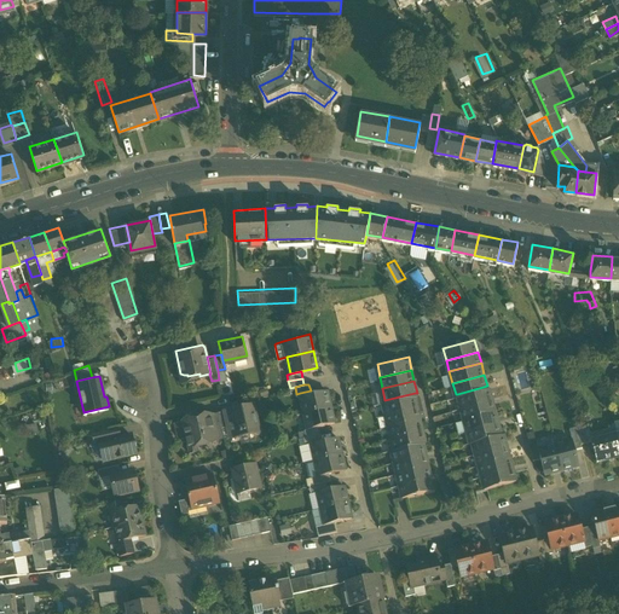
[(487,386),(457,394),(461,406),(492,398),(489,386),(487,386)]
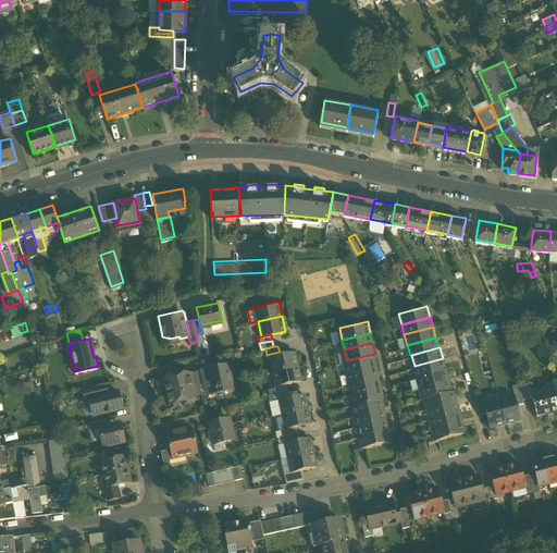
[(280,352),(270,354),(273,369),(297,364),(294,348),(280,352)]
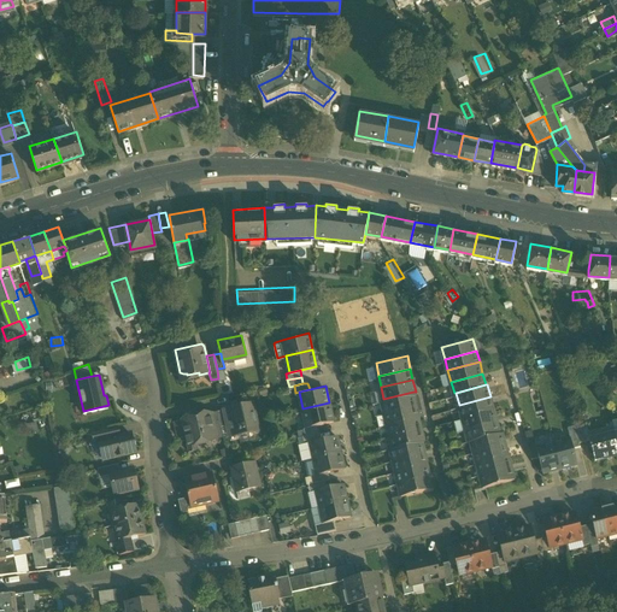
[(383,399),(382,400),(385,411),(416,404),(413,392),(383,399)]
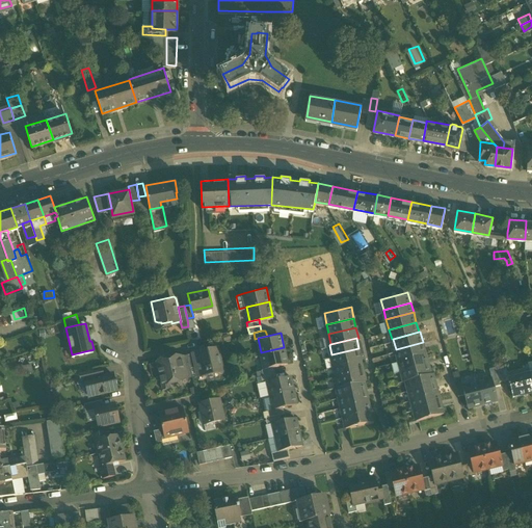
[(423,342),(396,349),(398,359),(425,351),(423,342)]
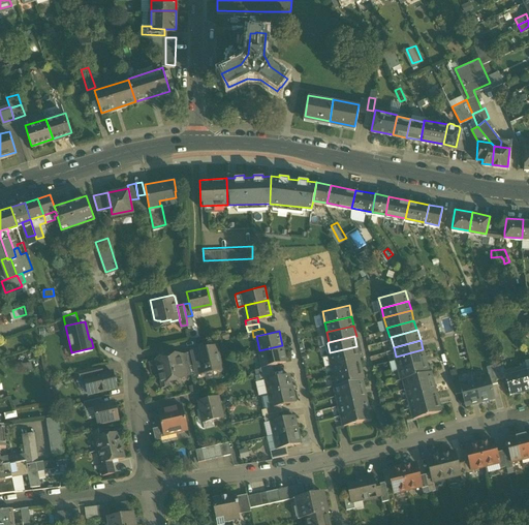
[(216,343),(192,348),(195,362),(189,364),(191,372),(191,373),(207,370),(207,368),(212,367),(213,368),(222,366),(216,343)]
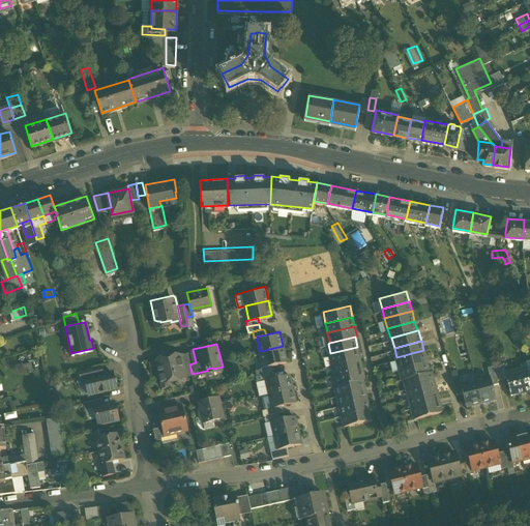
[(283,346),(260,351),(263,366),(272,363),(287,360),(283,346)]
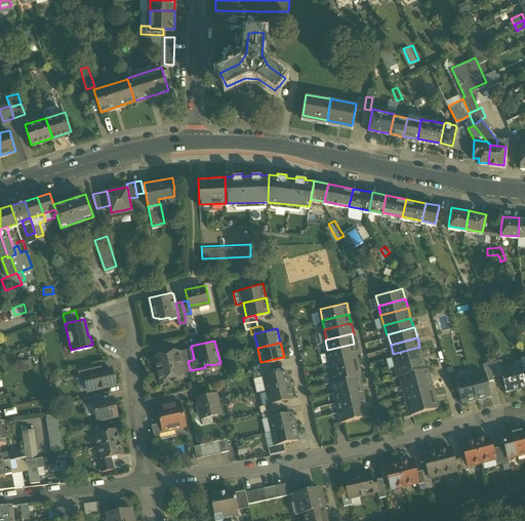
[(354,344),(327,350),(329,360),(356,354),(354,344)]
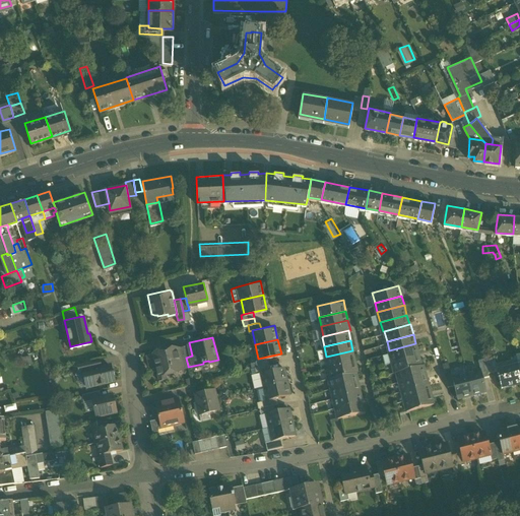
[(189,342),(183,344),(186,358),(192,356),(189,342)]
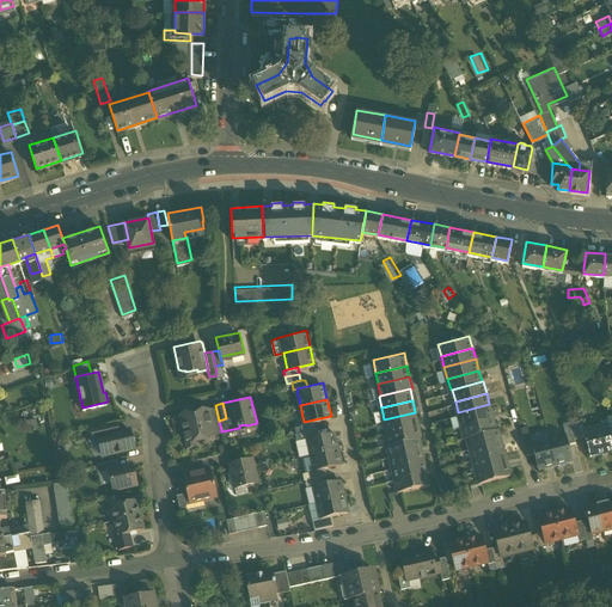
[(489,404),(458,412),(461,424),(493,416),(489,404)]
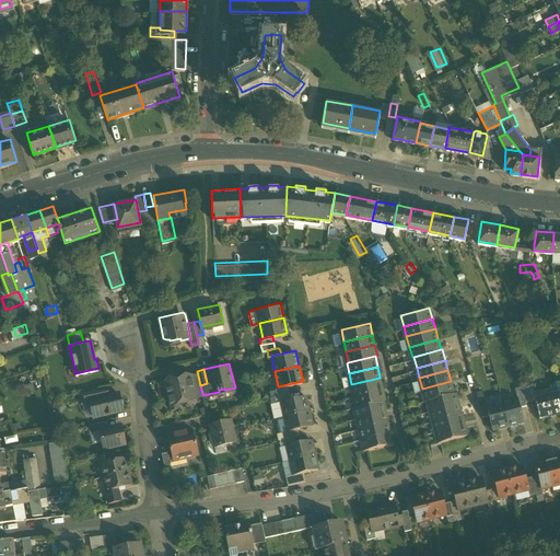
[(197,371),(190,372),(196,395),(202,394),(200,385),(197,371)]
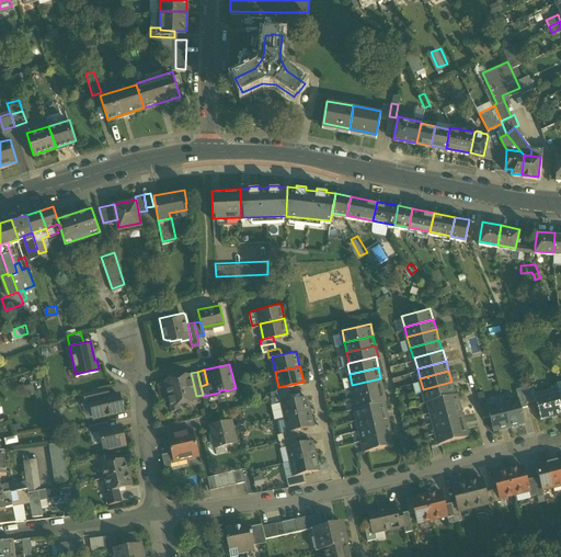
[(191,373),(175,376),(175,377),(165,379),(172,408),(179,407),(178,401),(196,397),(196,396),(191,373)]
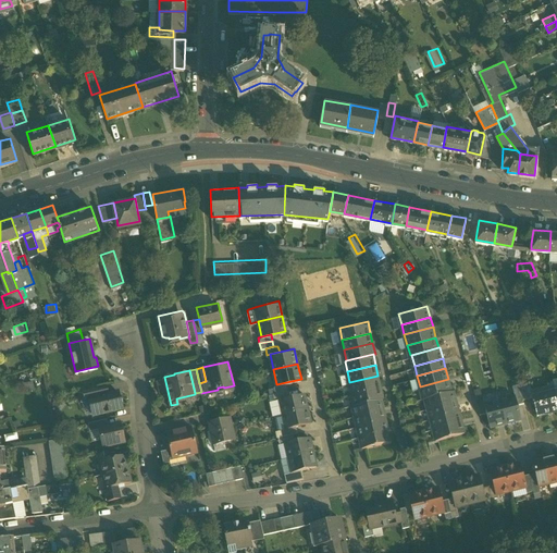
[(378,376),(349,382),(351,392),(381,385),(378,376)]
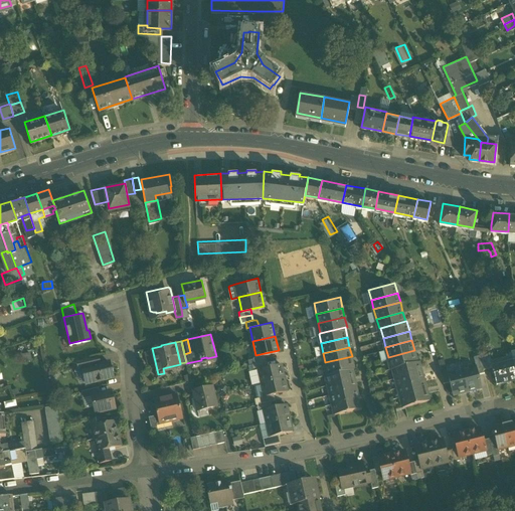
[(414,350),(388,357),(390,367),(392,366),(417,360),(414,350)]
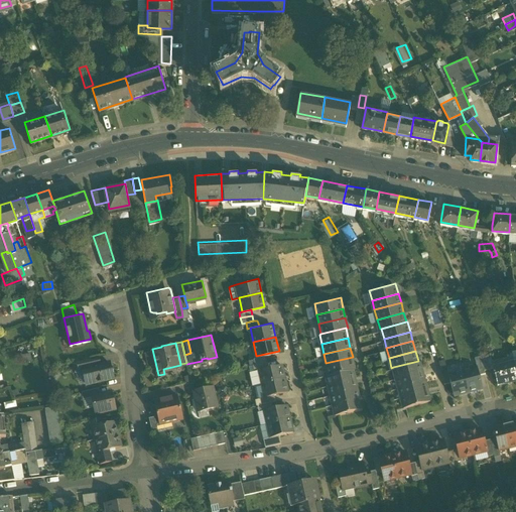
[(488,353),(481,355),(484,368),(491,366),(488,353)]
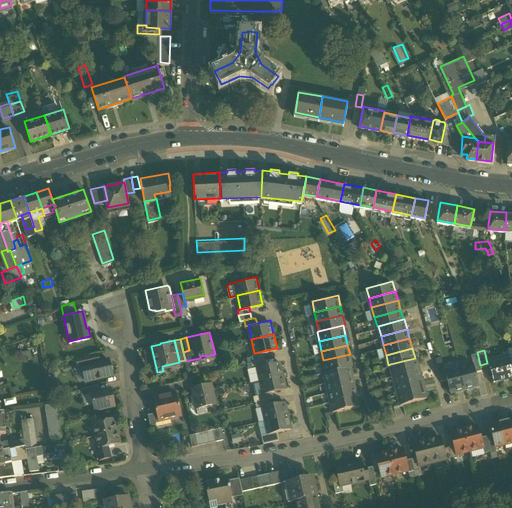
[(498,360),(510,357),(509,350),(488,355),(490,362),(498,360)]
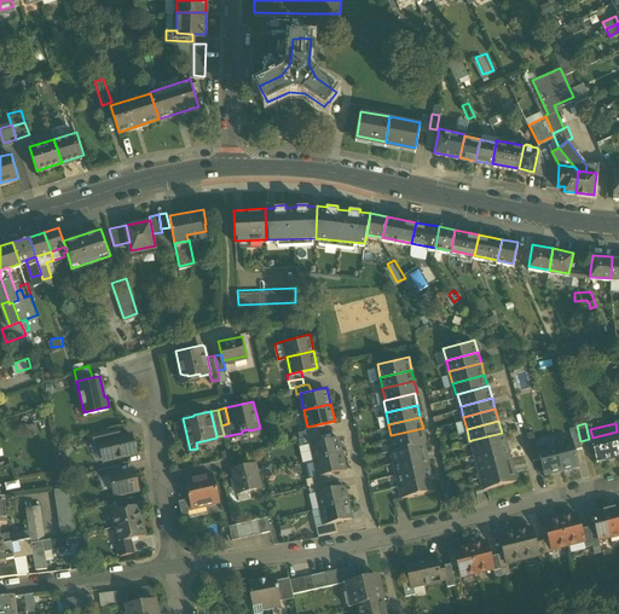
[(307,427),(304,428),(306,434),(319,432),(318,424),(307,427)]
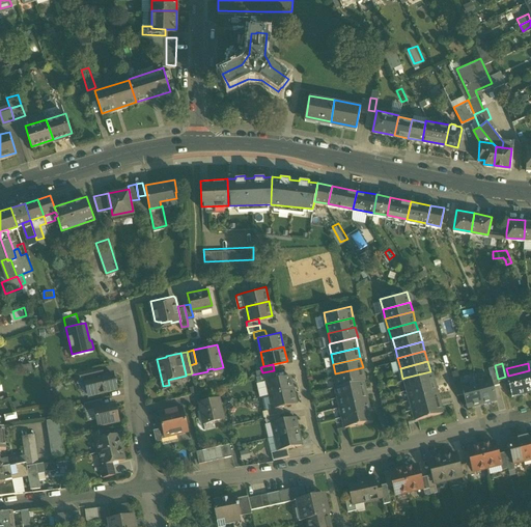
[(493,384),(499,383),(495,365),(495,364),(488,366),(491,375),(493,384)]
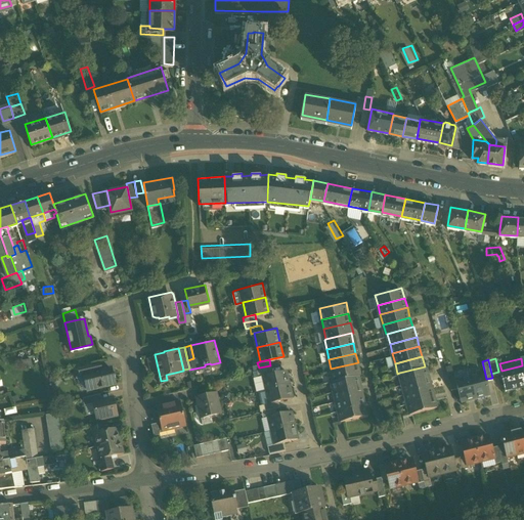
[(92,361),(75,365),(77,375),(84,373),(84,372),(94,370),(92,361)]
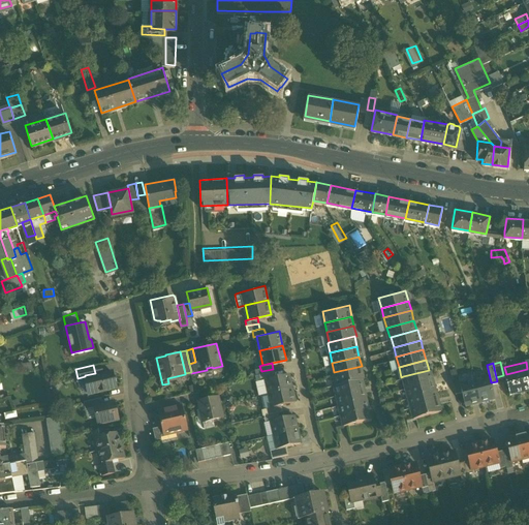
[(362,366),(334,372),(337,382),(362,377),(364,377),(362,366)]
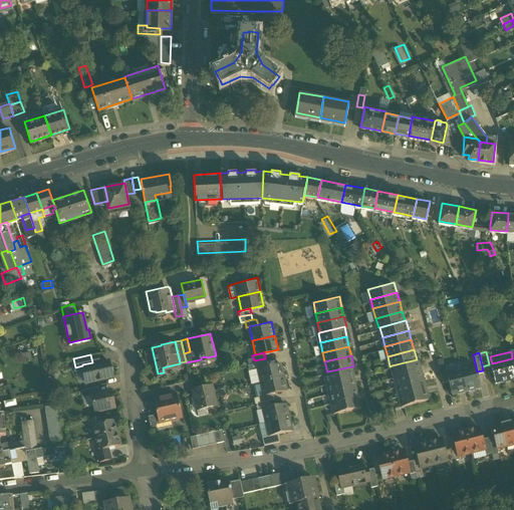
[(92,362),(82,364),(82,365),(86,380),(112,374),(108,358),(92,362)]
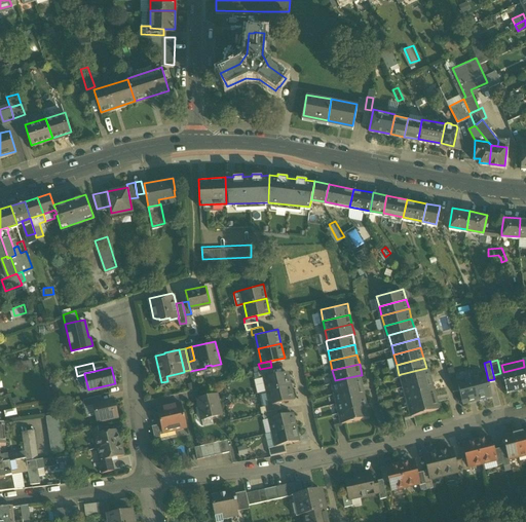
[(260,369),(258,370),(259,376),(264,375),(272,372),(271,367),(260,369)]
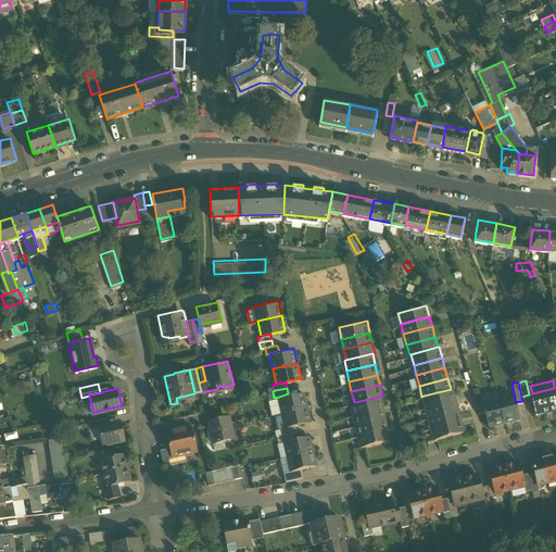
[(451,389),(424,396),(427,406),(455,399),(452,388),(451,389)]
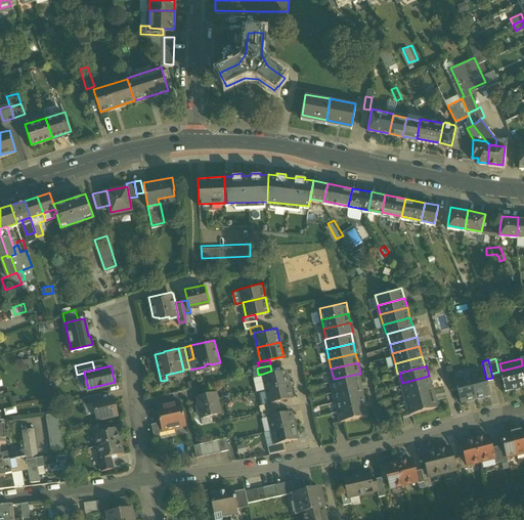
[(523,371),(522,365),(510,369),(501,371),(506,387),(511,385),(512,387),(523,384),(523,371)]
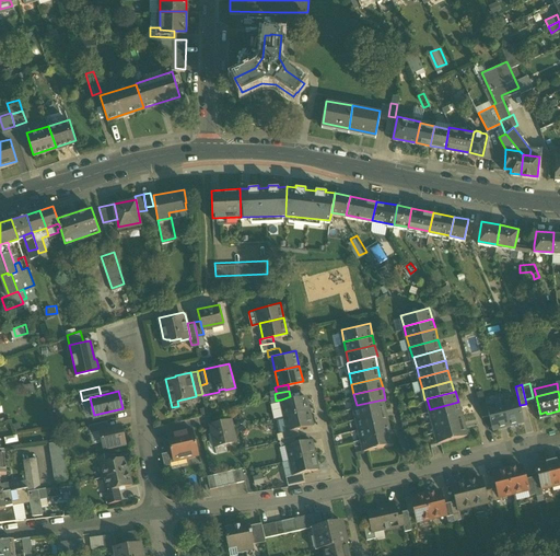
[(290,396),(281,400),(284,414),(308,408),(305,393),(290,396)]
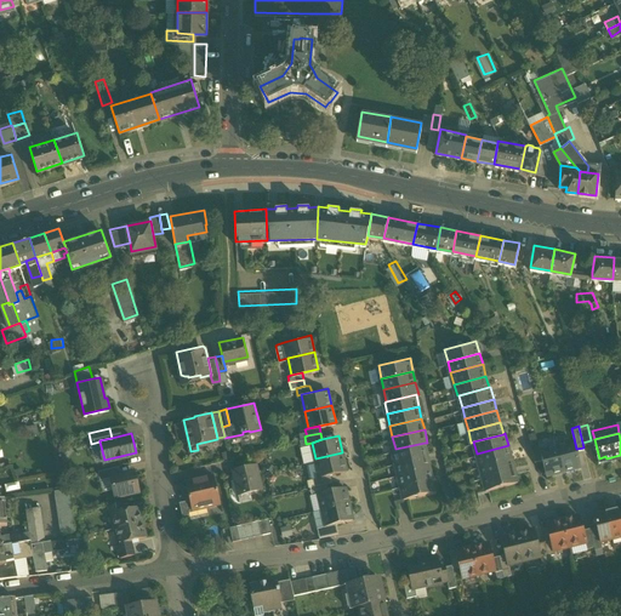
[(535,460),(542,457),(540,448),(537,437),(530,438),(535,460)]
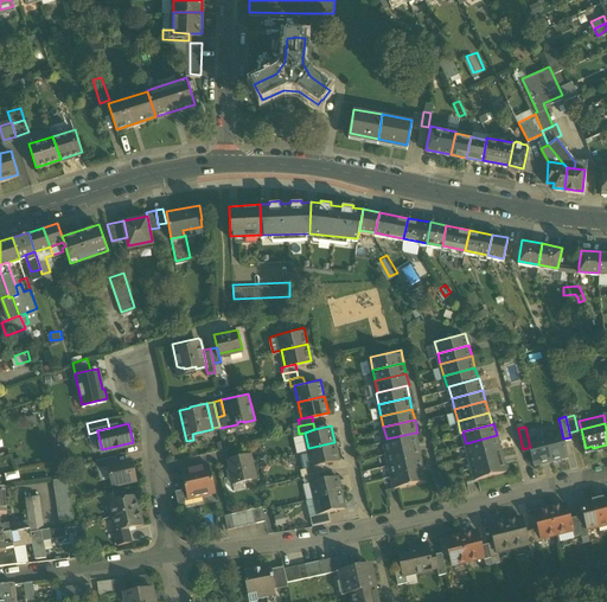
[(561,428),(544,433),(550,459),(567,455),(563,439),(561,428)]
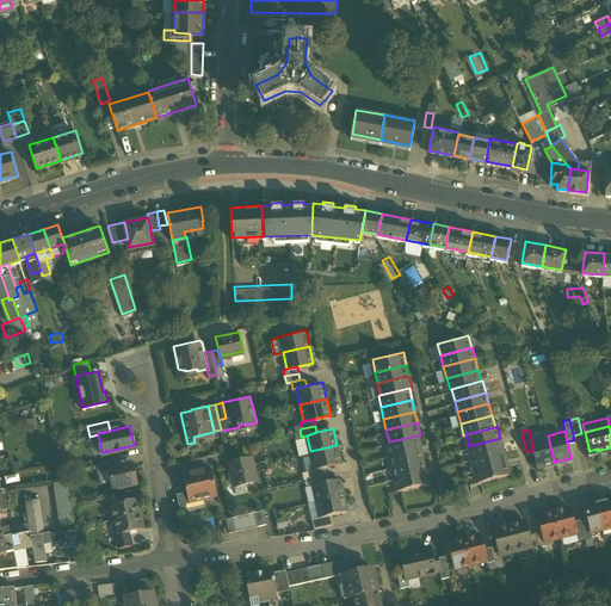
[(389,441),(387,443),(389,455),(420,446),(418,436),(389,441)]
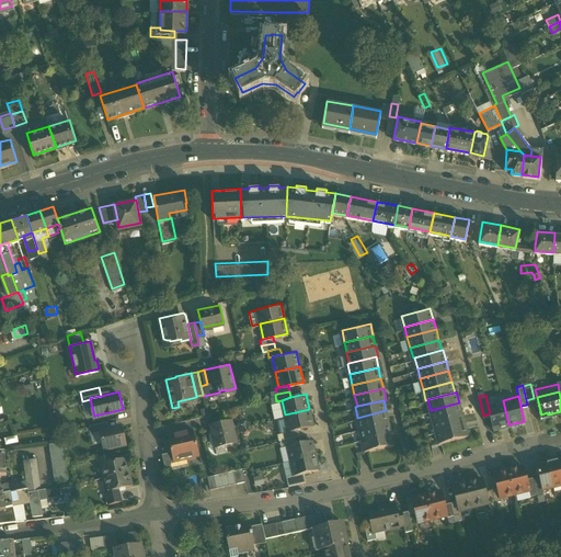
[(503,400),(488,405),(490,413),(493,429),(508,424),(503,400)]
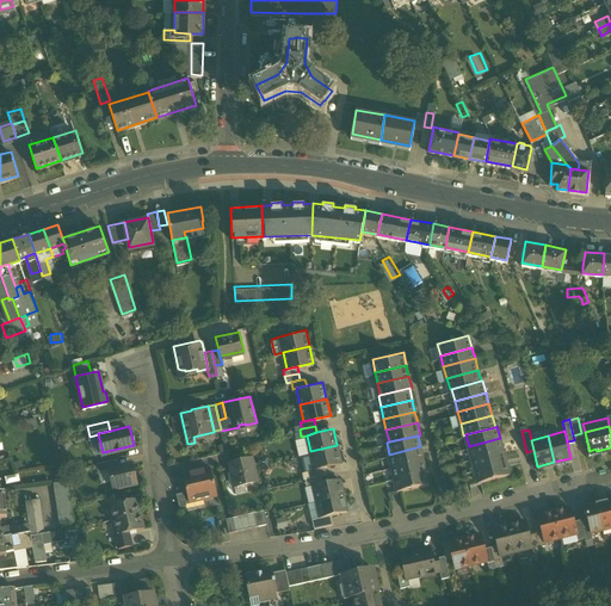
[(500,438),(469,446),(471,457),(503,449),(500,438)]
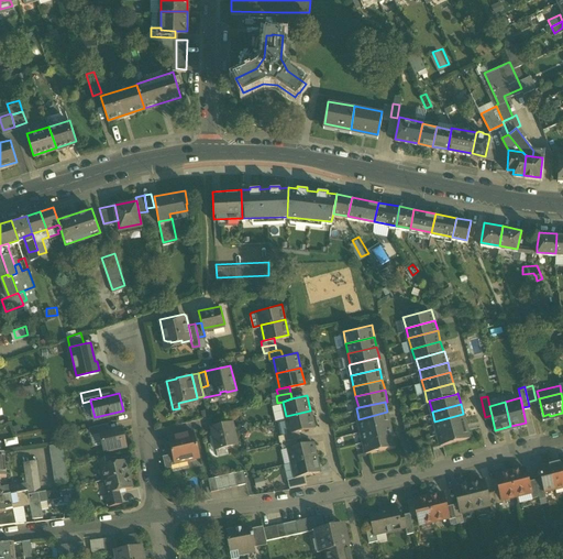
[(310,410),(286,416),(289,431),(299,429),(315,426),(310,410)]
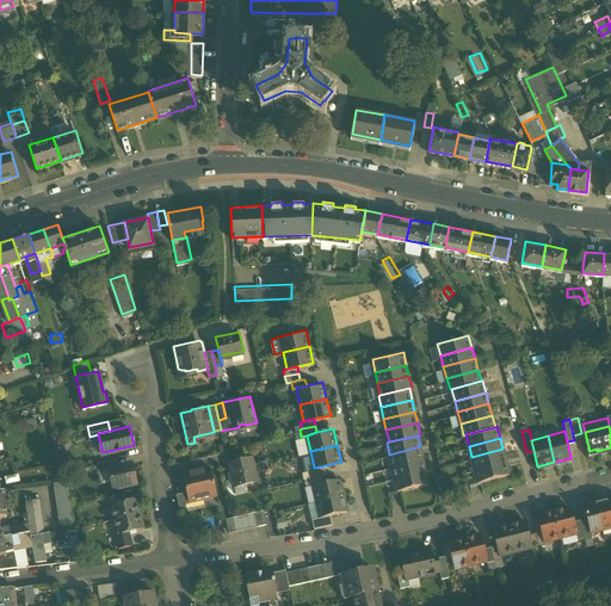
[(420,446),(389,455),(392,465),(423,458),(420,446)]
